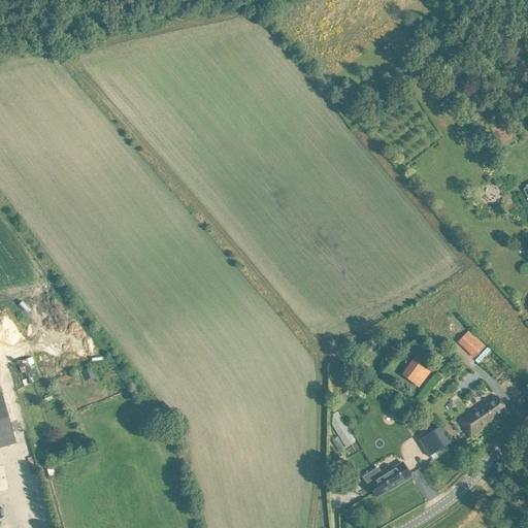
[(473,358),(486,347),(470,329),(457,340),(473,358)]
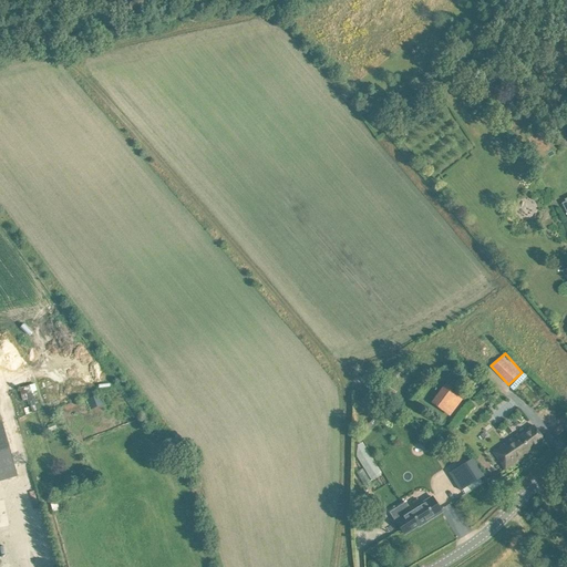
[(20,387),(23,414),(35,412),(33,391),(37,391),(35,384),(20,387)]
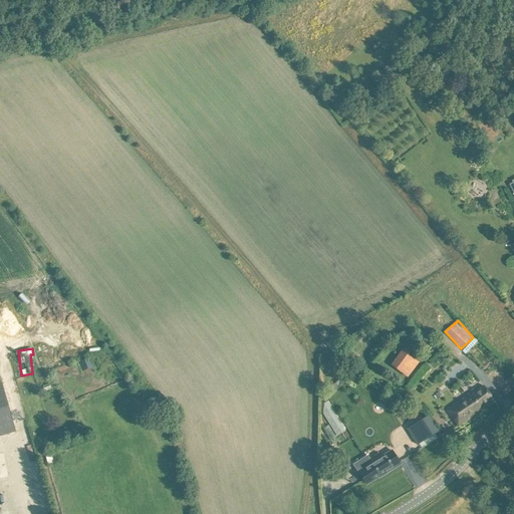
[(405,348),(393,364),(402,371),(414,355),(405,348)]
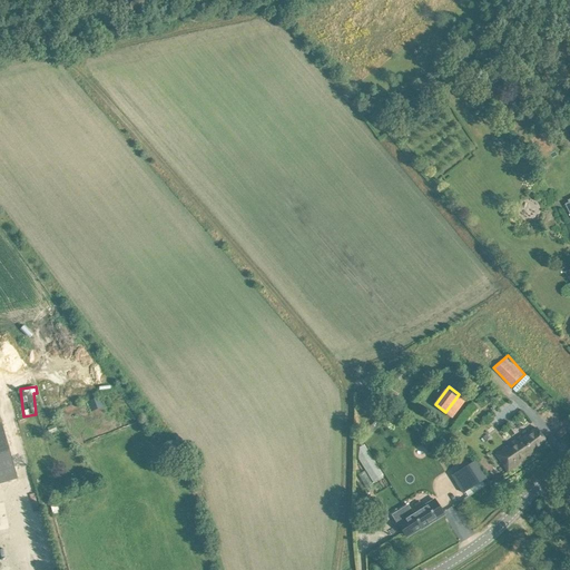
[(389,387),(381,400),(394,408),(399,400),(396,399),(399,394),(389,387)]
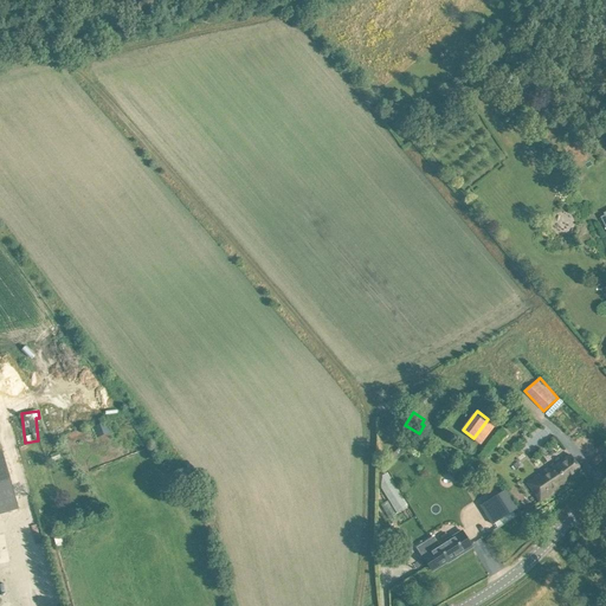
[(0,514),(19,509),(2,451),(0,451),(0,514)]
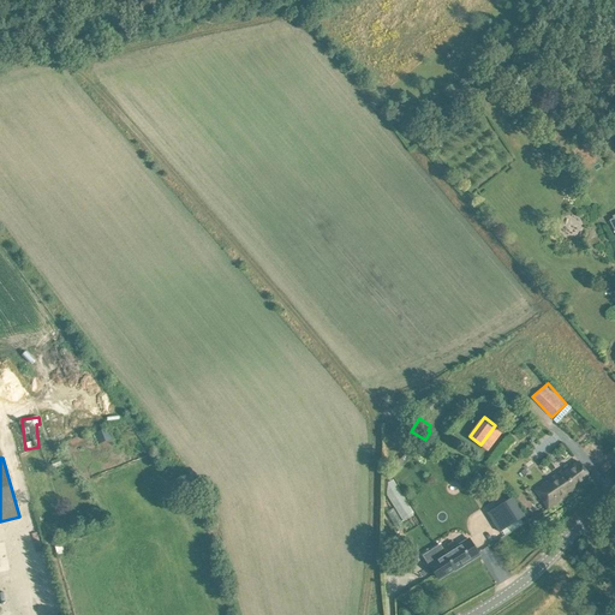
[(535,489),(541,500),(548,509),(575,490),(574,488),(590,477),(579,461),(565,471),(563,470),(535,489)]
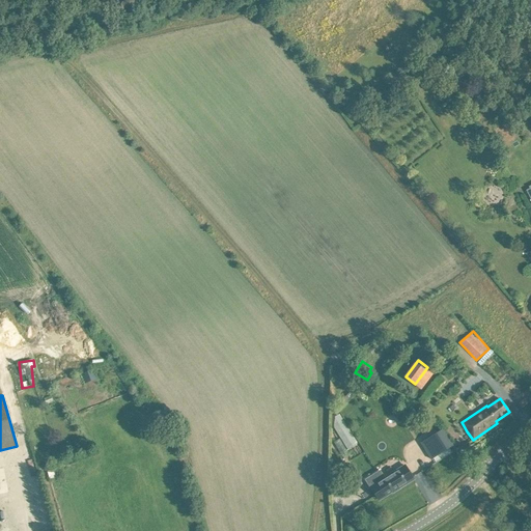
[(332,418),(346,449),(357,445),(342,413),(332,418)]
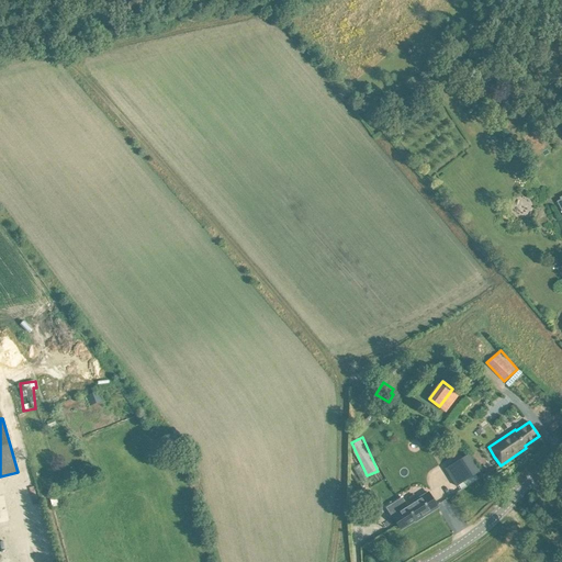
[(463,458),(446,469),(453,482),(457,486),(479,472),(476,468),(468,454),(463,458)]
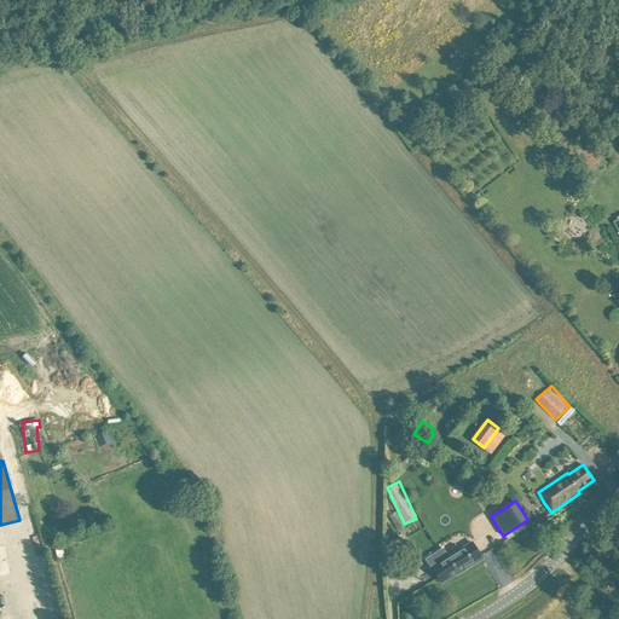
[(444,549),(427,560),(438,577),(443,584),(457,574),(482,559),(480,556),(475,549),(472,543),(449,557),(444,549)]
